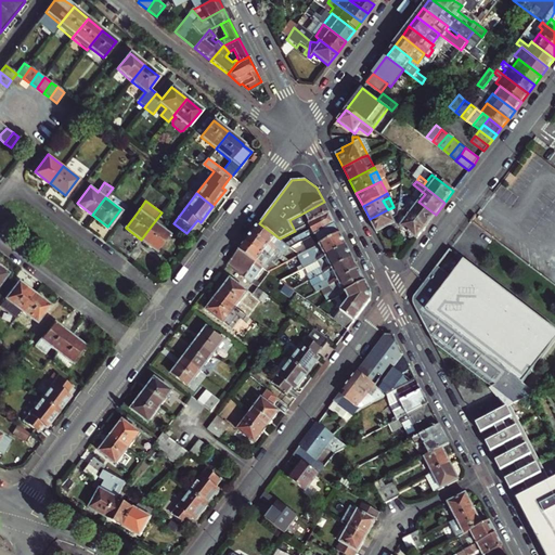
[(308,223),(330,213),(324,202),(300,215),(306,226),(308,223)]
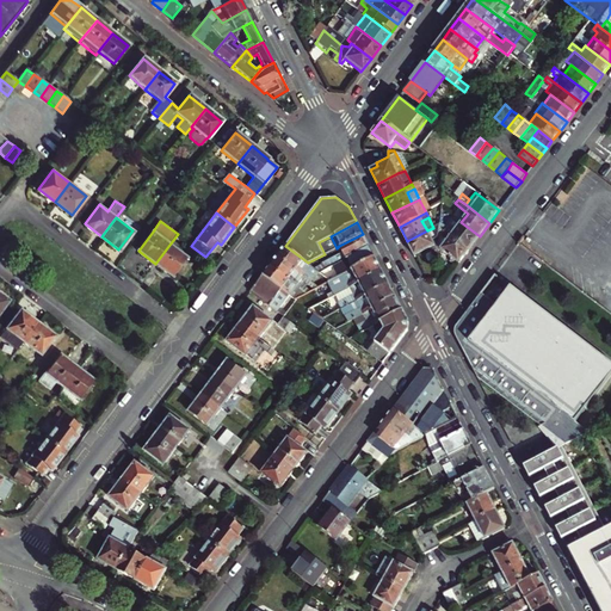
[(469,250),(480,236),(461,222),(455,232),(449,227),(445,232),(469,250)]
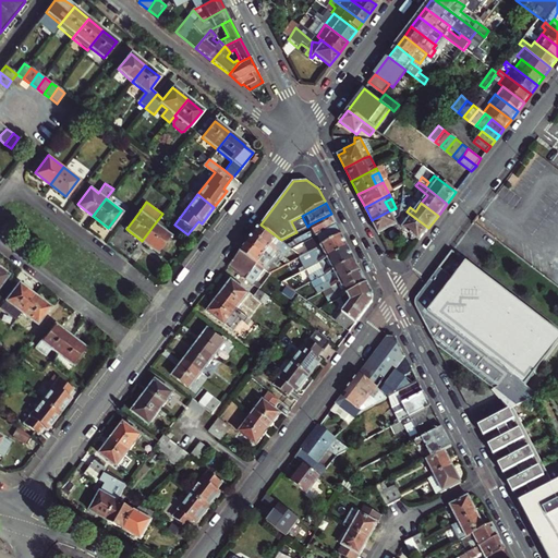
[(398,228),(400,228),(401,222),(399,219),(401,218),(401,217),(402,208),(402,204),(396,208),(390,210),(372,220),(378,233),(387,230),(388,232),(398,228)]
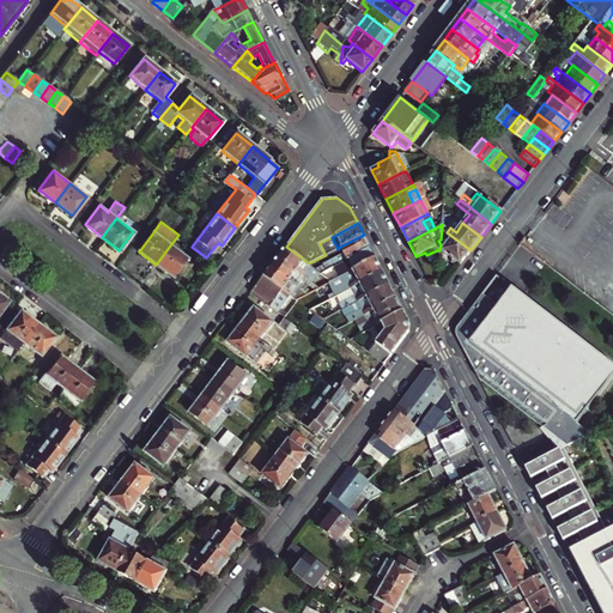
[(443,250),(460,263),(471,250),(447,232),(441,238),(441,240),(438,241),(441,244),(439,250),(443,250)]
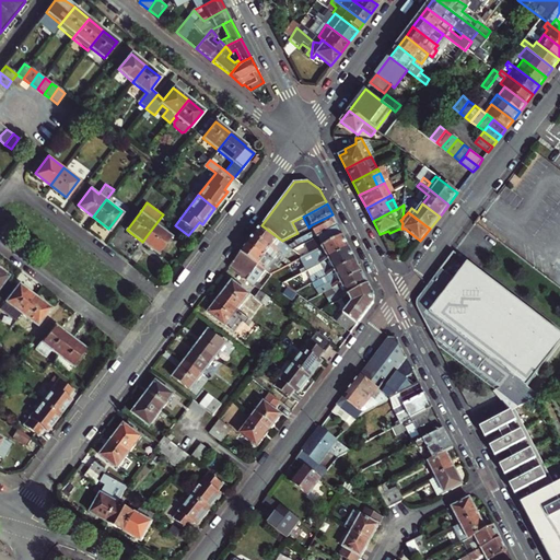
[(316,237),(339,226),(333,214),(311,225),(316,237)]
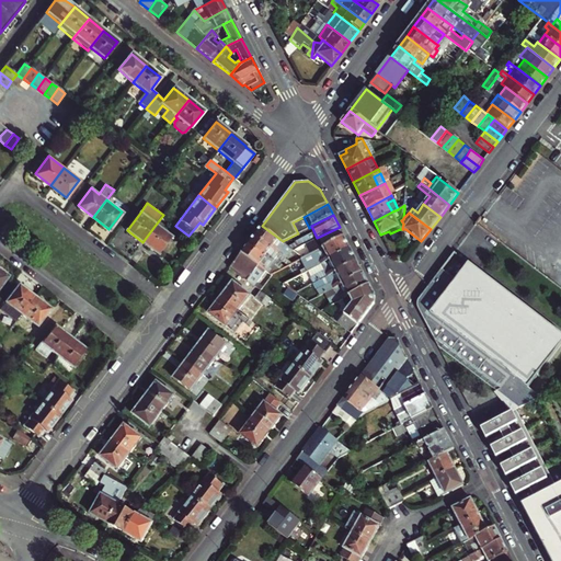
[(172,237),(156,225),(142,242),(159,254),(172,237)]
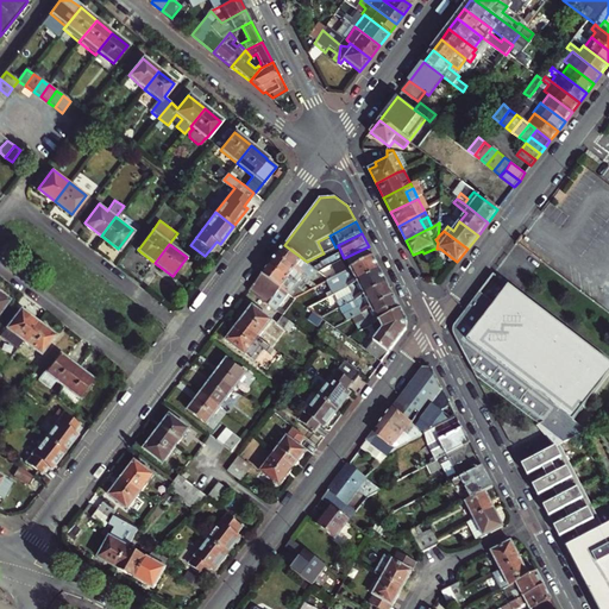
[(284,245),(276,255),(303,275),(312,281),(314,277),(319,271),(307,262),(284,245)]
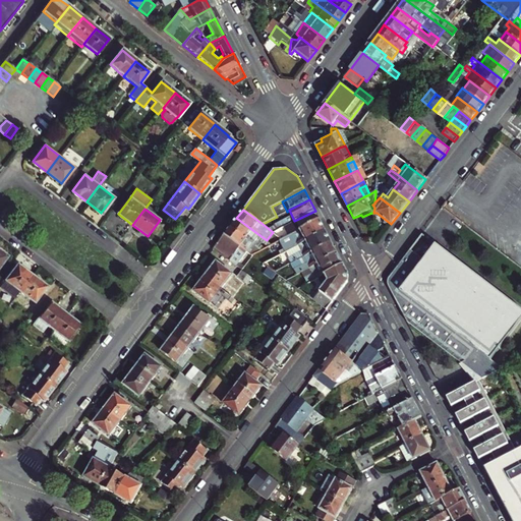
[(289,230),(291,234),(320,220),(315,211),(294,221),(287,224),(281,227),(284,232),(289,230)]
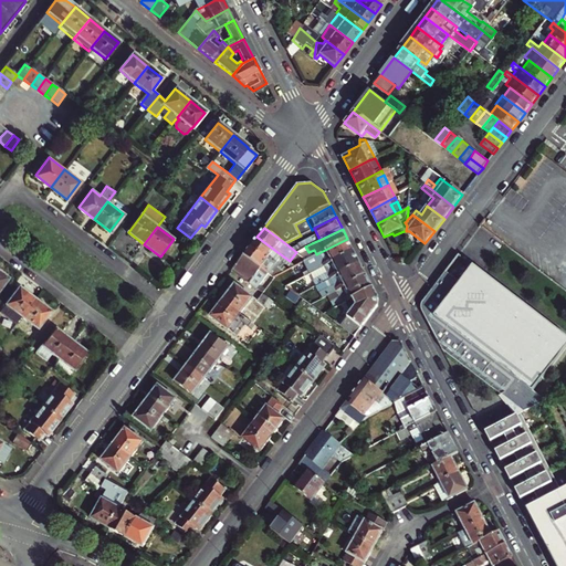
[(257,237),(250,245),(275,264),(282,255),(257,237)]
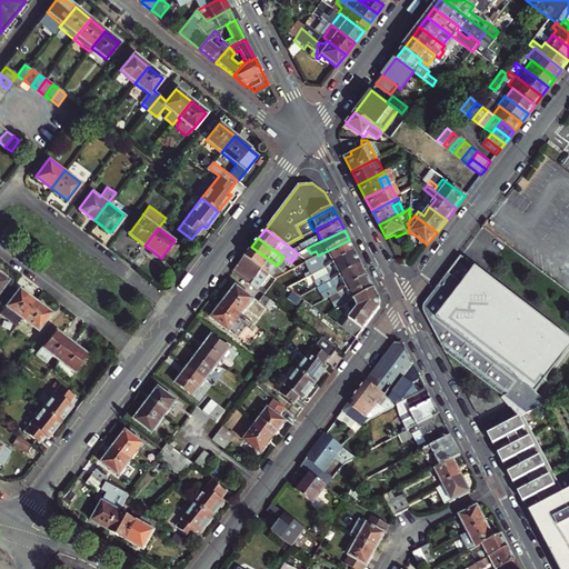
[(313,273),(356,252),(349,240),(318,256),(317,256),(320,261),(309,267),(313,273)]
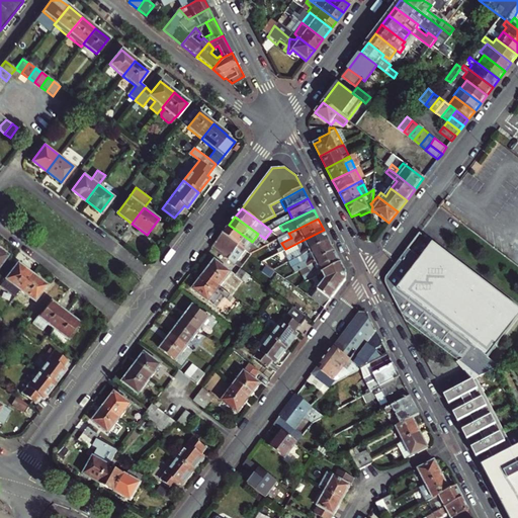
[(268,226),(265,221),(261,223),(271,231),(279,226),(285,223),(284,221),(278,223),(277,221),(268,226)]
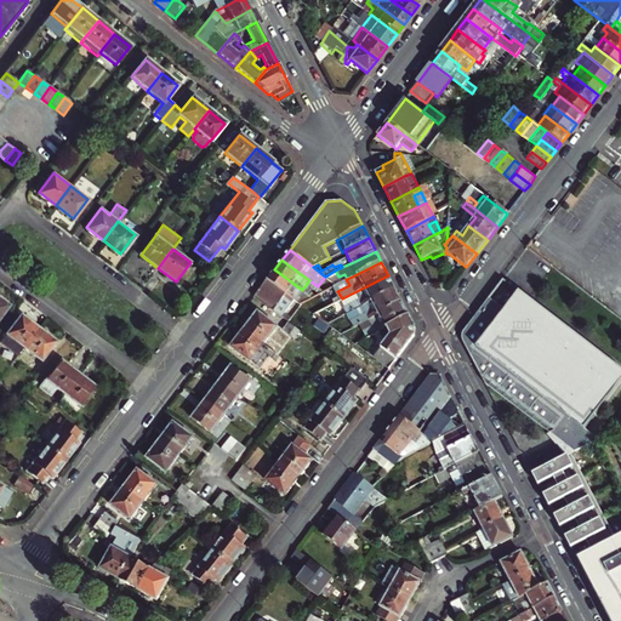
[(267,279),(286,292),(295,300),(302,290),(274,269),(267,279)]
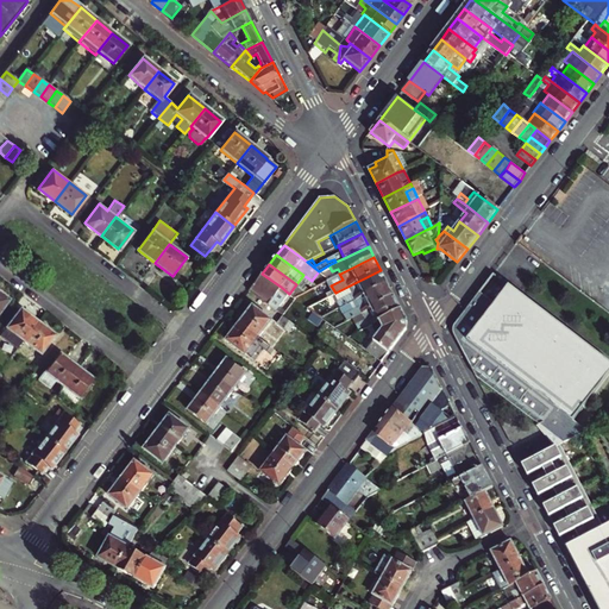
[(341,306),(388,283),(381,270),(336,293),(334,294),(340,307),(341,306)]
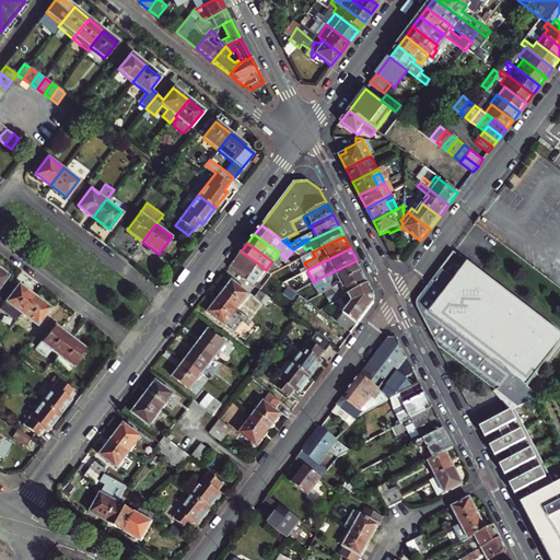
[(241,252),(230,267),(247,280),(258,264),(241,252)]
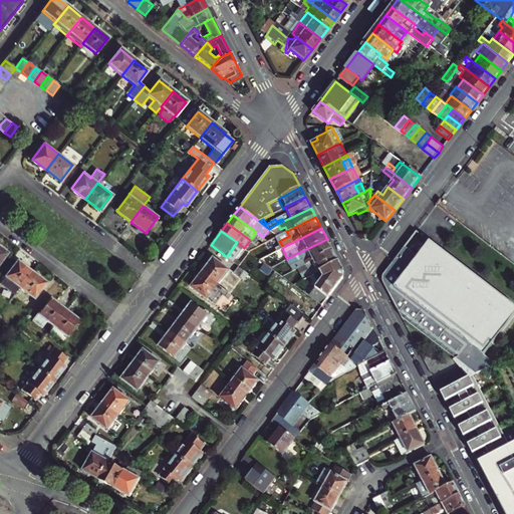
[(277,236),(279,241),(289,236),(286,231),(278,236),(277,236)]
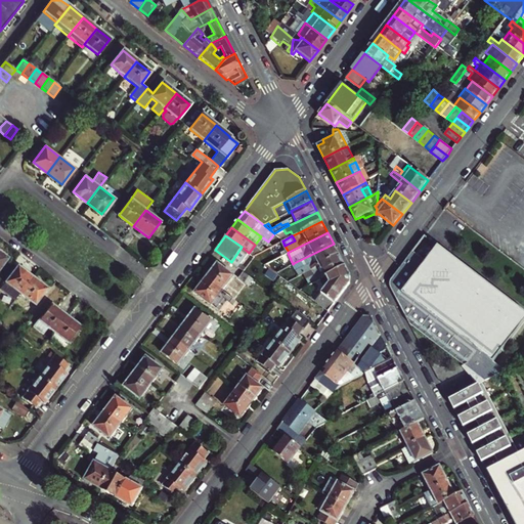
[(340,255),(334,244),(294,263),(297,268),(295,269),(296,272),(285,278),(288,280),(308,270),(340,255)]
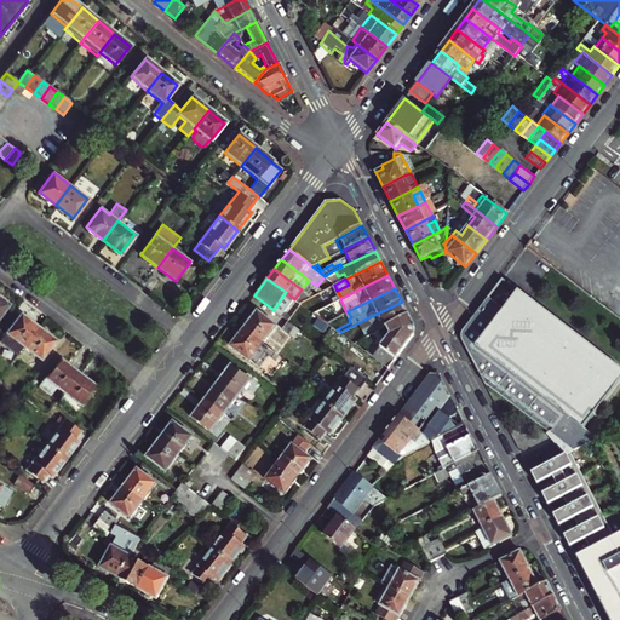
[(549,431),(575,451),(564,455),(532,472),(537,483),(539,482),(545,493),(543,494),(549,505),(550,504),(556,514),(554,515),(555,518),(560,526),(561,524),(567,534),(564,535),(570,546),(572,545),(610,619),(619,619),(619,514),(585,446),(590,443),(579,435),(584,429),(619,380),(619,368),(517,291),(503,310),(488,298),(464,329),(463,332),(461,334),(461,337),(463,339),(470,355),(484,383),(549,431)]
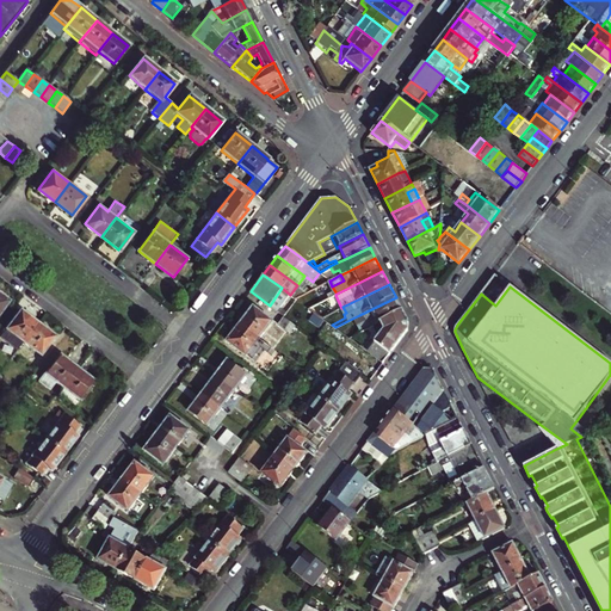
[(402,310),(396,297),(359,315),(363,322),(358,325),(362,332),(402,310)]
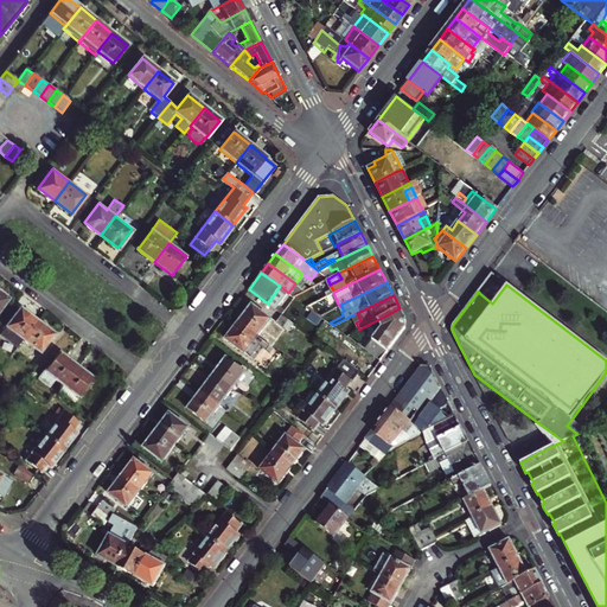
[(240,321),(257,337),(270,319),(251,305),(240,321)]
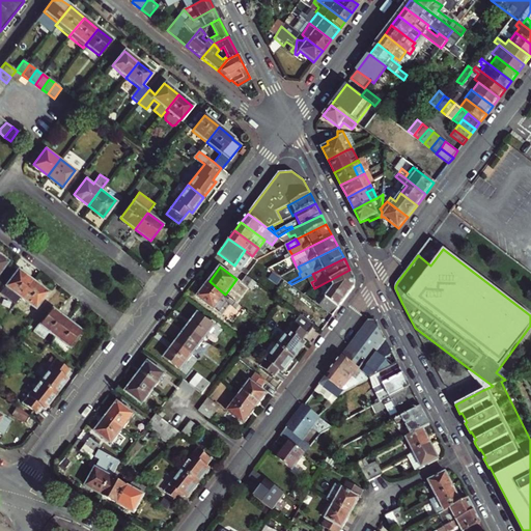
[(16,304),(21,298),(33,281),(18,270),(5,286),(0,292),(16,304)]
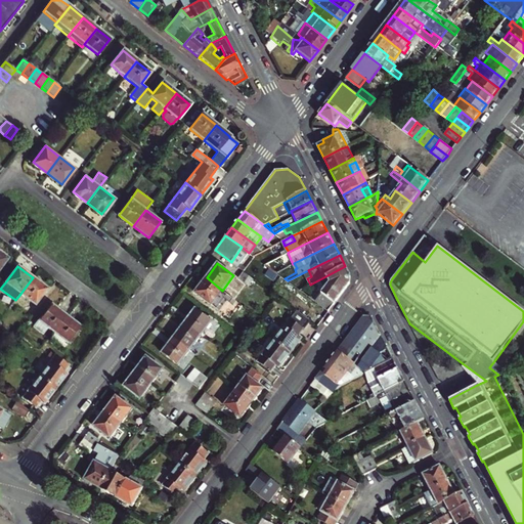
[(350,276),(345,266),(310,285),(300,290),(329,311),(350,284),(350,276)]
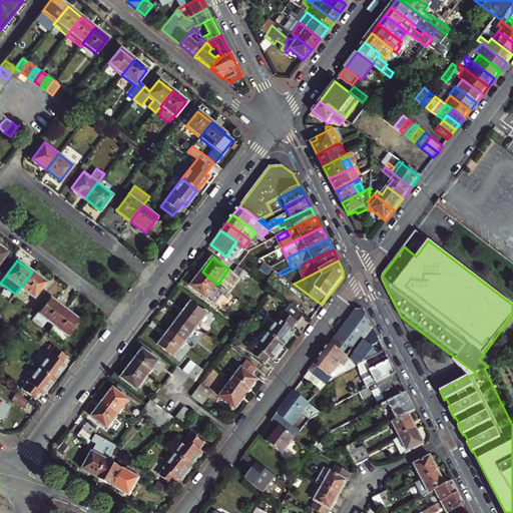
[(273,268),(265,263),(262,268),(269,273),(273,268)]
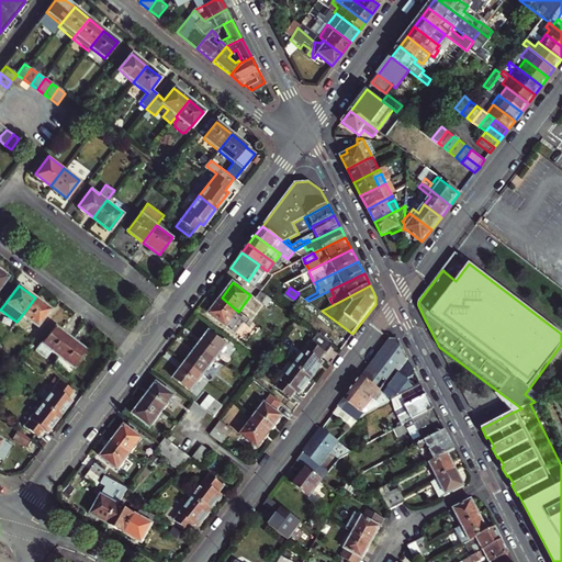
[(272,299),(261,291),(256,298),(267,306),(272,299)]
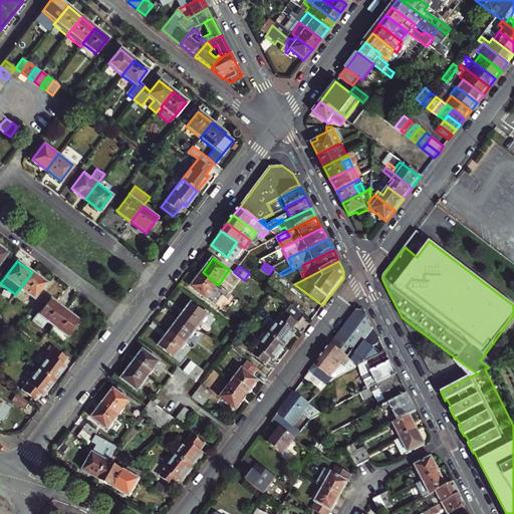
[(46,283),(32,272),(20,288),(34,299),(46,283)]
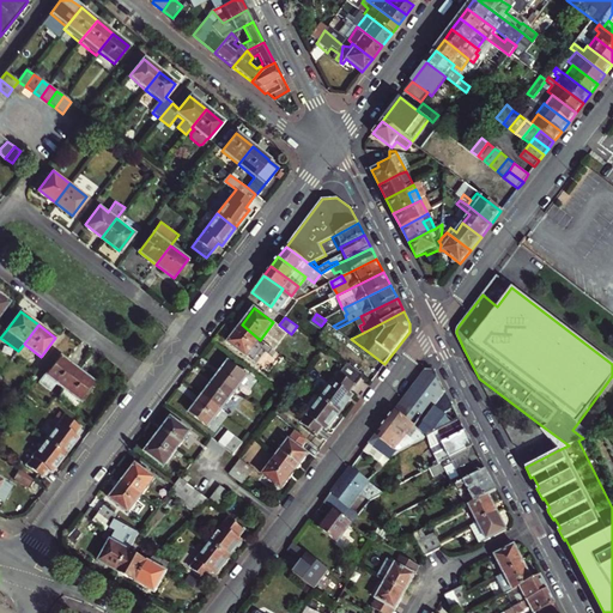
[(229,343),(248,357),(248,356),(258,363),(266,352),(272,357),(275,352),(260,340),(242,325),(229,343)]
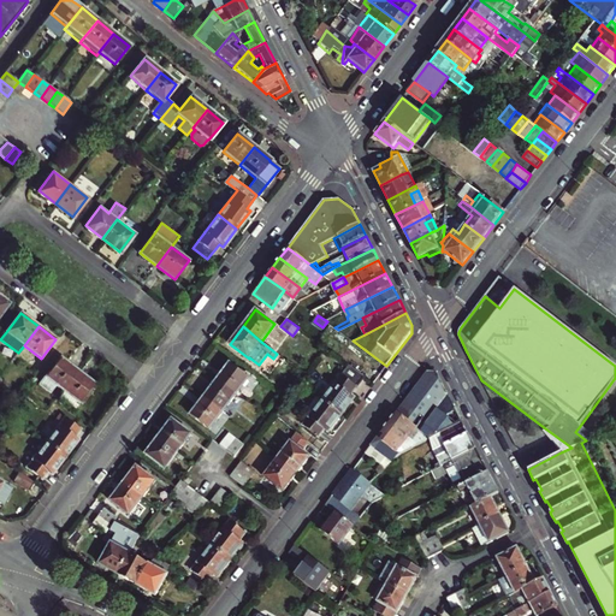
[(63,390),(77,371),(59,357),(40,384),(49,391),(55,384),(63,390)]
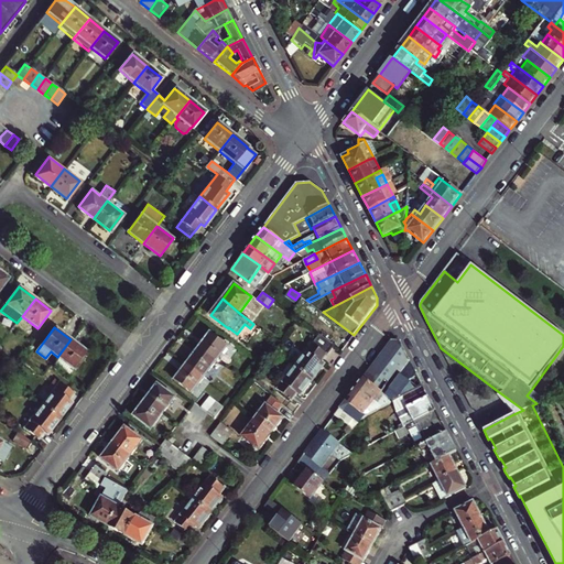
[(212,333),(199,348),(217,362),(229,346),(212,333)]
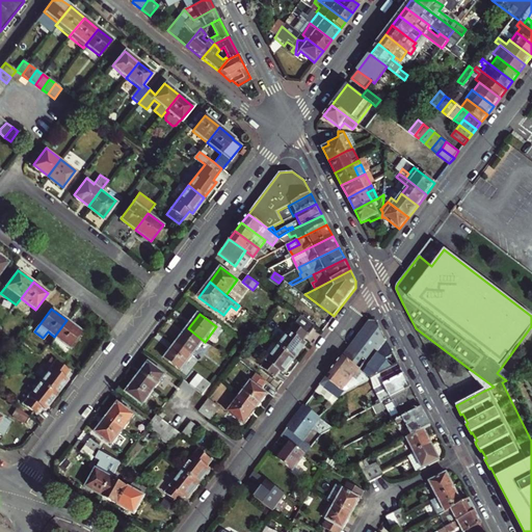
[(320,314),(315,323),(325,328),(330,320),(320,314)]
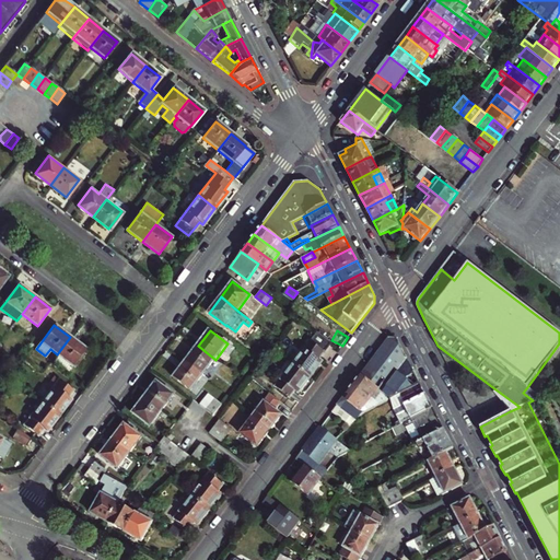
[(293,363),(311,376),(323,361),(319,359),(331,342),(317,331),(293,363)]
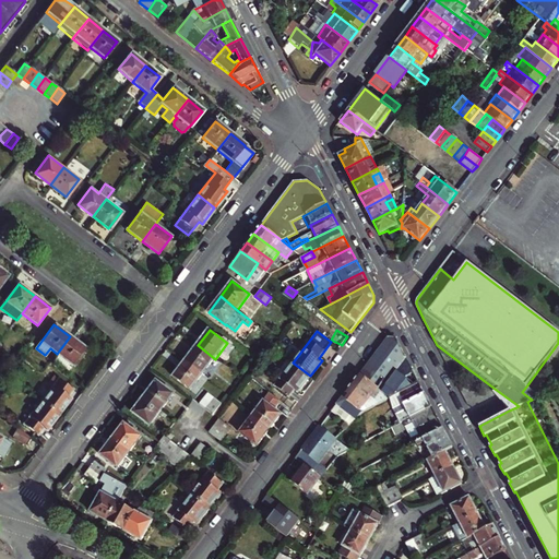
[(70,336),(57,354),(50,363),(66,373),(85,348),(70,336)]
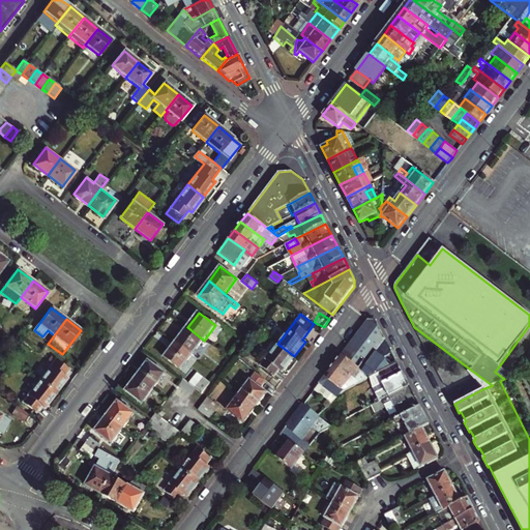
[(367,320),(341,355),(357,367),(360,370),(385,339),(376,320),(367,320)]
